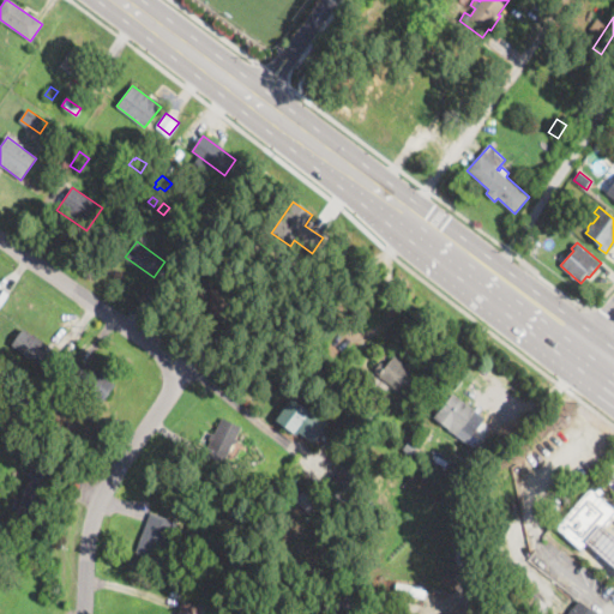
[(223,323),(212,315),(214,313),(196,301),(206,284),(235,304),(223,323)]
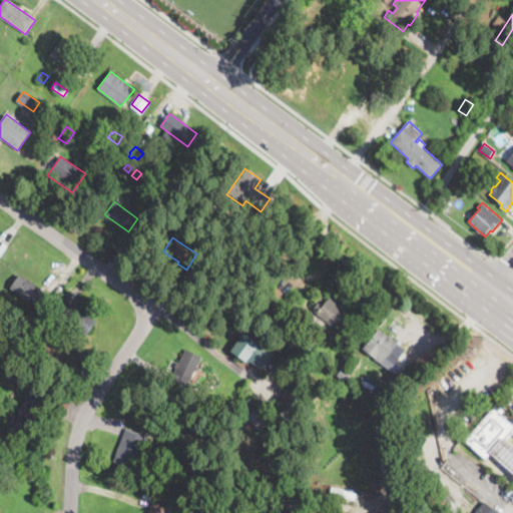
[(39,310),(9,289),(18,275),(48,296),(39,310)]
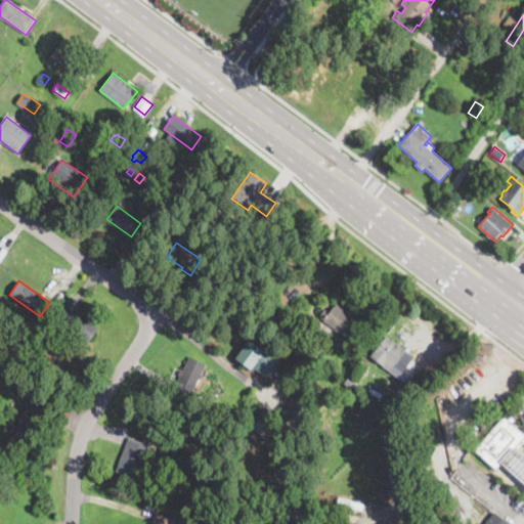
[(346,337),(324,320),(337,304),(358,320),(346,337)]
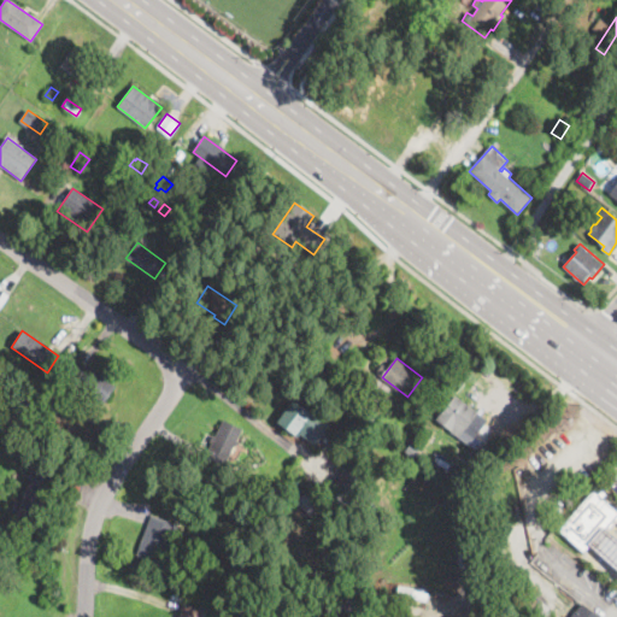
[(104,405),(74,386),(84,368),(115,387),(104,405)]
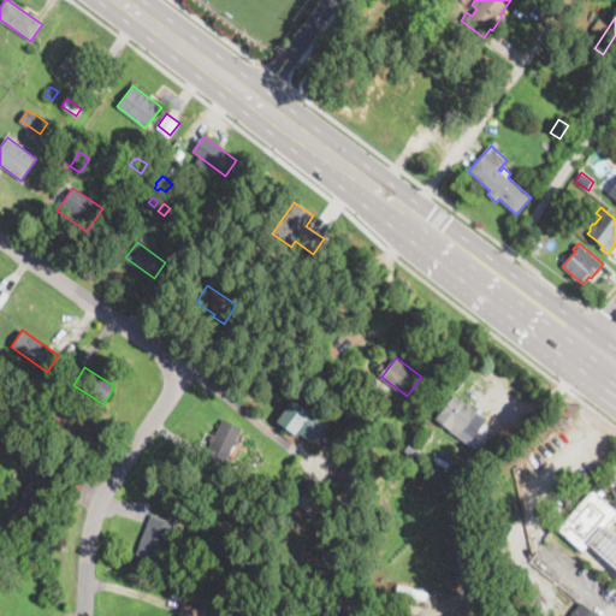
[(461,438),(432,416),(449,391),(479,413),(461,438)]
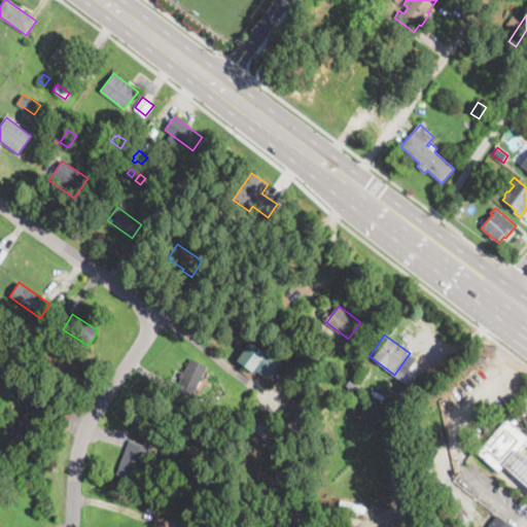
[(27,340),(23,346),(16,342),(22,336),(27,340)]
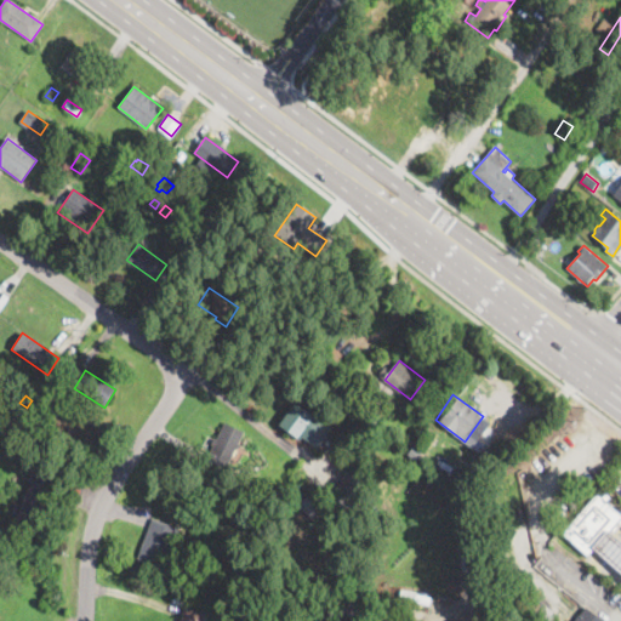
[(311,414),(313,411),(334,427),(318,449),(303,437),(301,440),(296,437),(297,434),(283,422),(297,403),(311,414)]
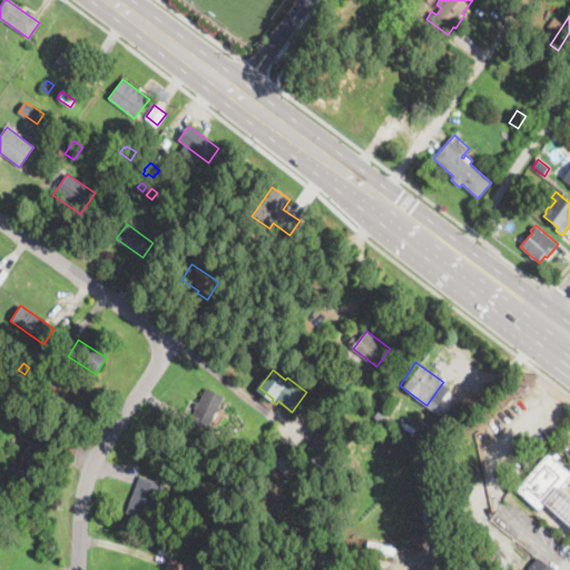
[(205,433),(188,424),(207,387),(224,396),(205,433)]
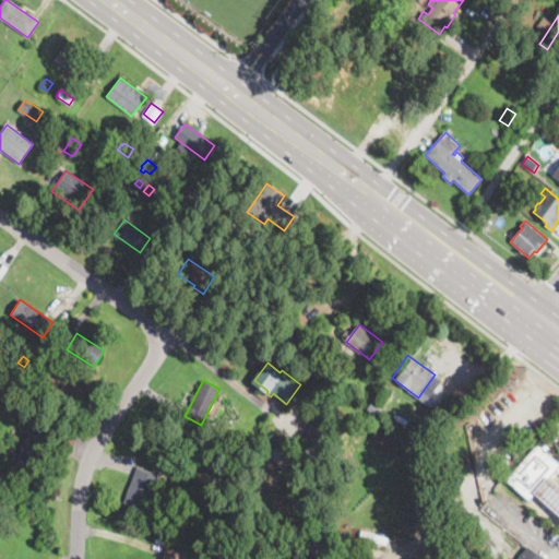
[(27,429),(21,426),(24,416),(32,418),(27,429)]
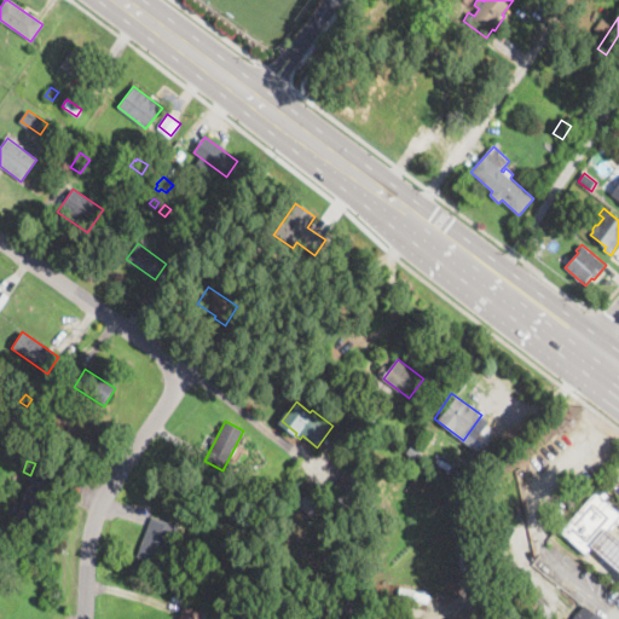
[(618,515),(608,528),(593,547),(586,554),(561,530),(595,490),(600,495),(605,490),(609,493),(605,498),(618,510),(618,515)]
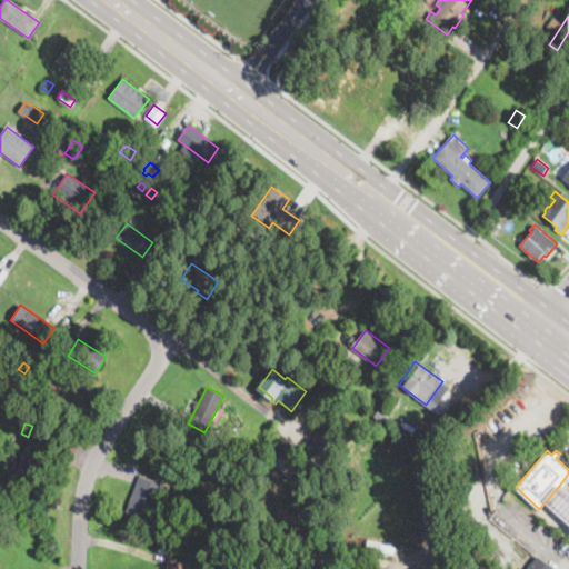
[(285,475),(273,465),(281,455),(293,466),(285,475)]
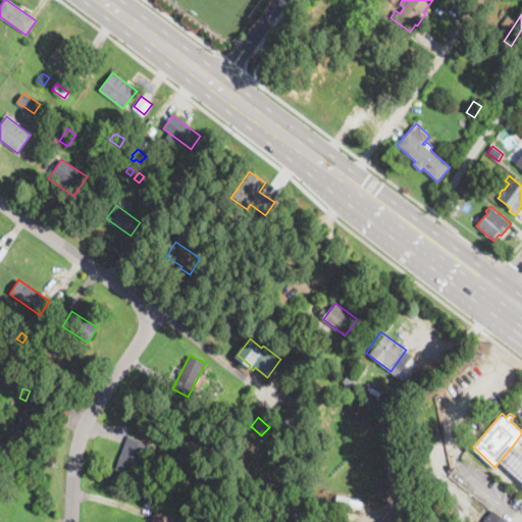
[(382,421),(378,426),(374,423),(378,418),(382,421)]
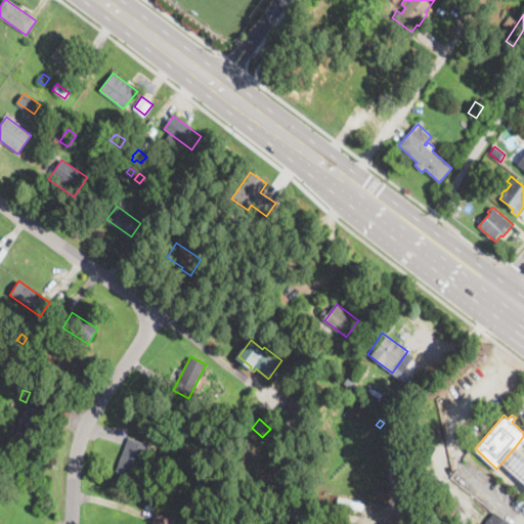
[(137,478),(117,471),(129,438),(149,446),(137,478)]
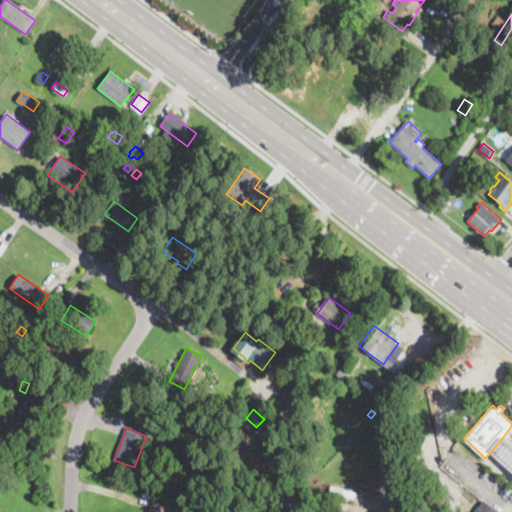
[(511,471),(490,452),(503,437),(511,444),(511,471)]
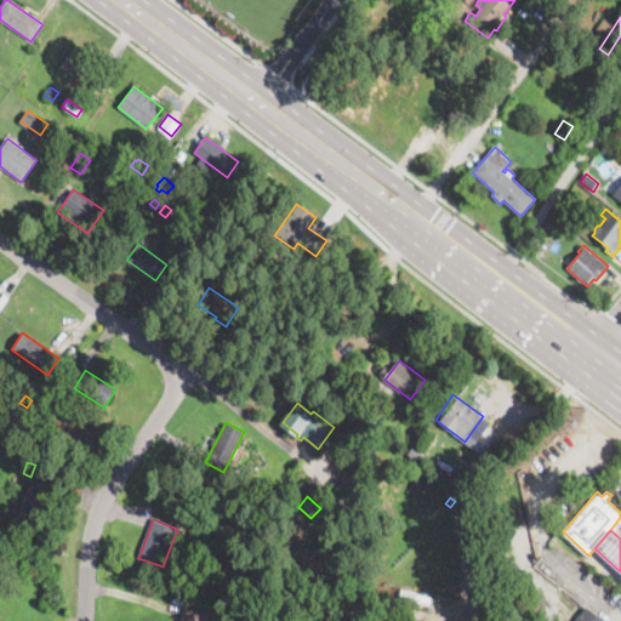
[(374,550),(369,554),(352,539),(355,534),(374,550)]
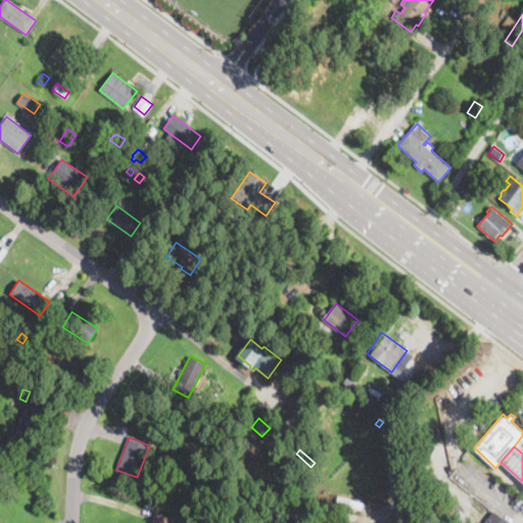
[(28,469),(24,478),(16,475),(20,466),(28,469)]
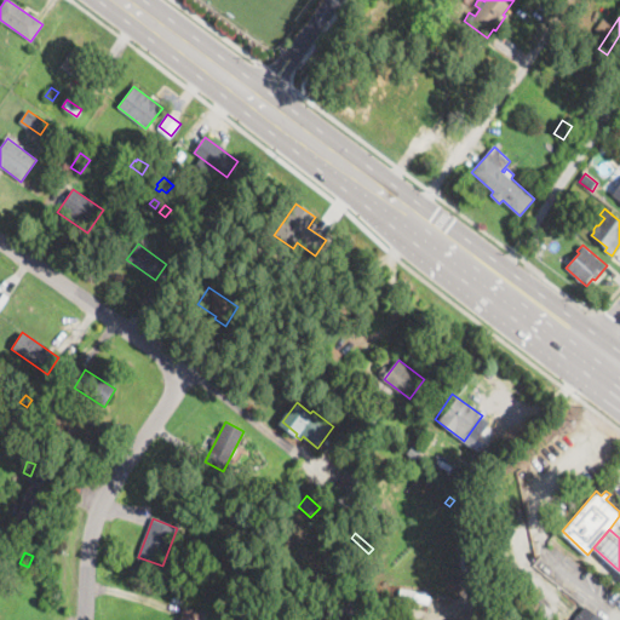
[(487,586),(486,596),(472,595),(474,585),(487,586)]
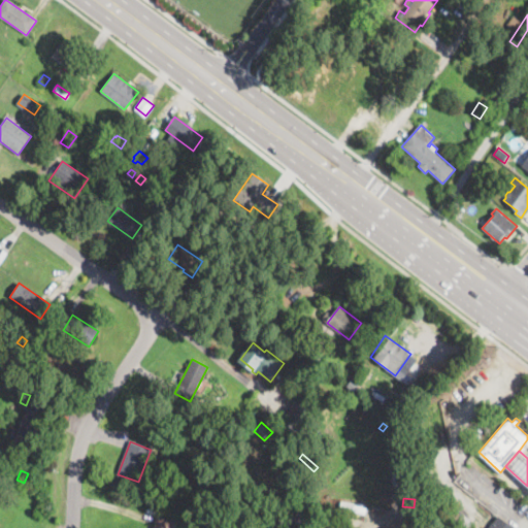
[(369,508),(368,516),(342,510),(344,503),(369,508)]
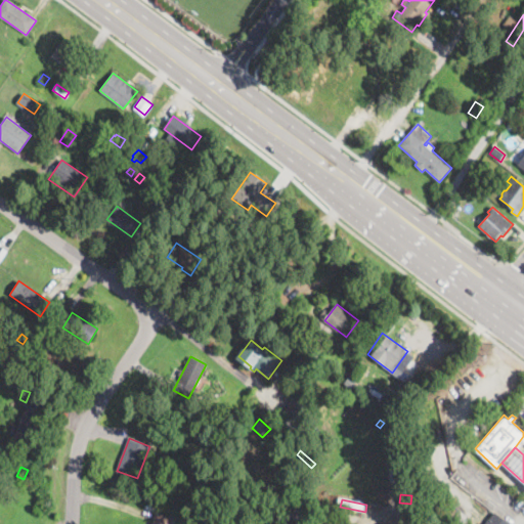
[(339,507),(338,518),(324,517),(325,506),(339,507)]
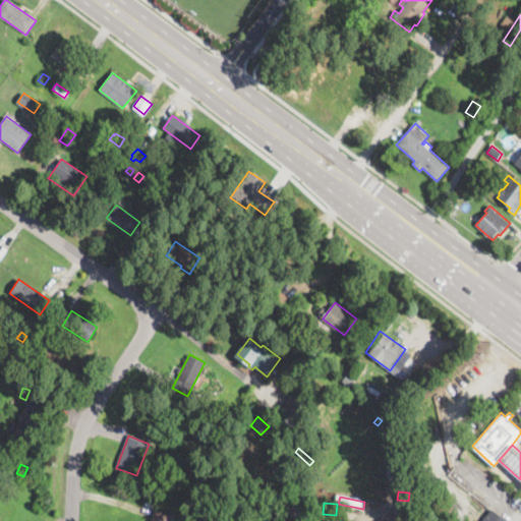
[(302,513),(297,520),(288,514),(293,506),(302,513)]
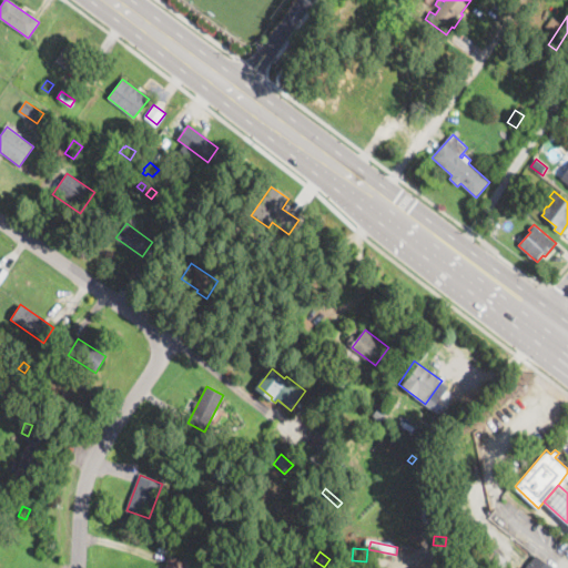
[(509,567),(510,567),(511,567),(526,567),(536,555),(553,567),(509,567)]
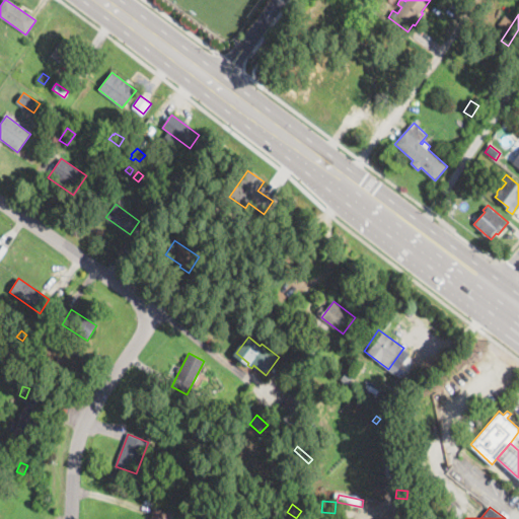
[(169,518),(150,518),(154,508),(171,513),(169,518)]
